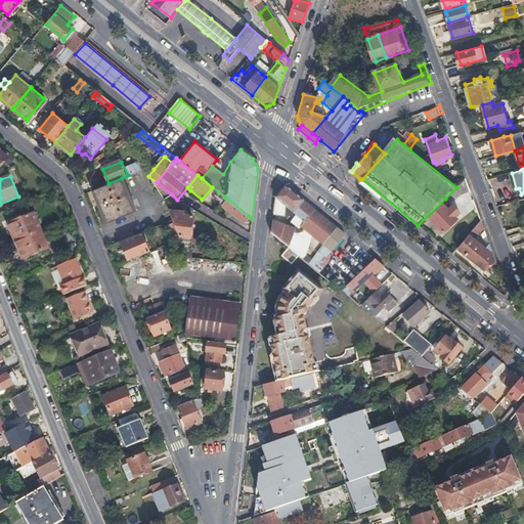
[(158,193),(161,199),(172,194),(157,182),(148,176),(158,193)]
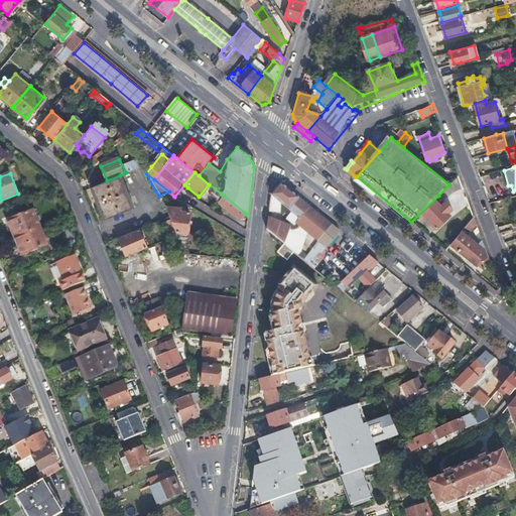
[(107,180),(93,186),(105,219),(133,209),(120,175),(107,180)]
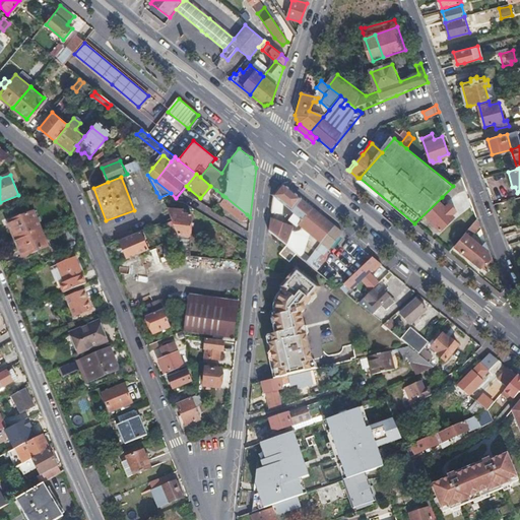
[(462,179),(462,177),(453,186),(442,197),(445,201),(467,190),(462,179)]
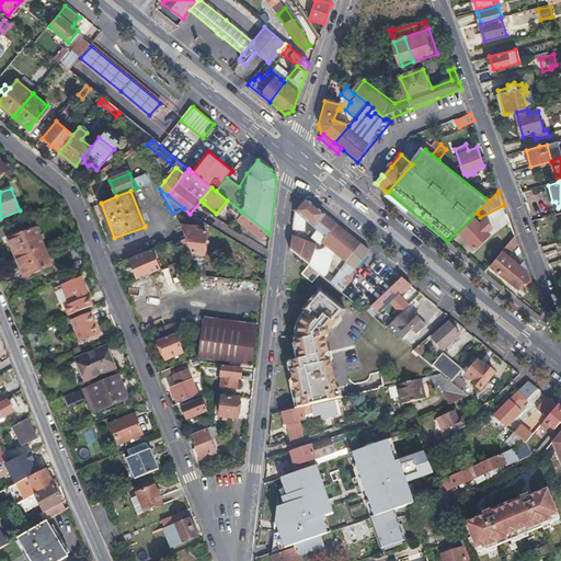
[(296,210),(294,229),(305,229),(304,219),(309,222),(307,226),(315,232),(311,237),(320,243),(321,241),(346,262),(361,244),(329,218),(306,198),(296,210)]
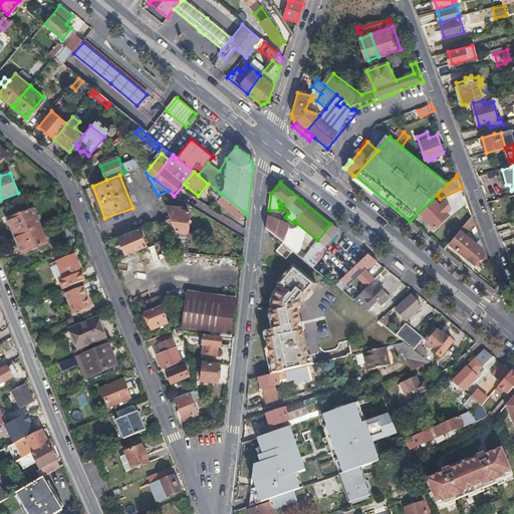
[(214,200),(220,193),(214,188),(208,195),(214,200)]
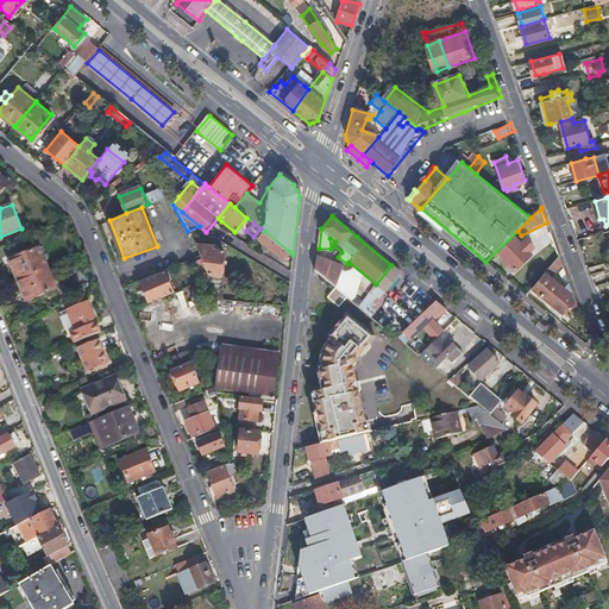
[(283,259),(289,251),(264,231),(257,239),(283,259)]
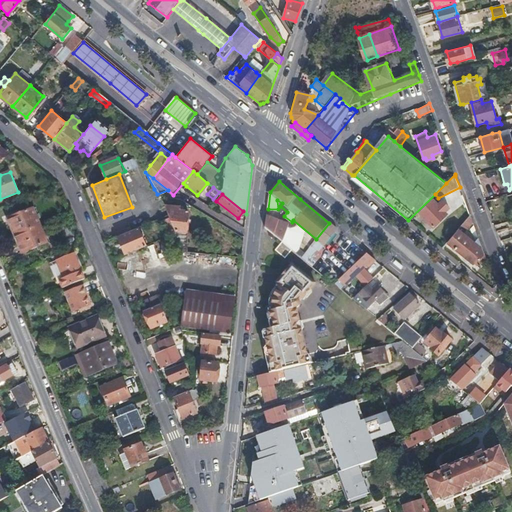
[(432,199),(418,211),(432,226),(446,213),(444,211),(448,206),(442,200),(437,204),(432,199)]
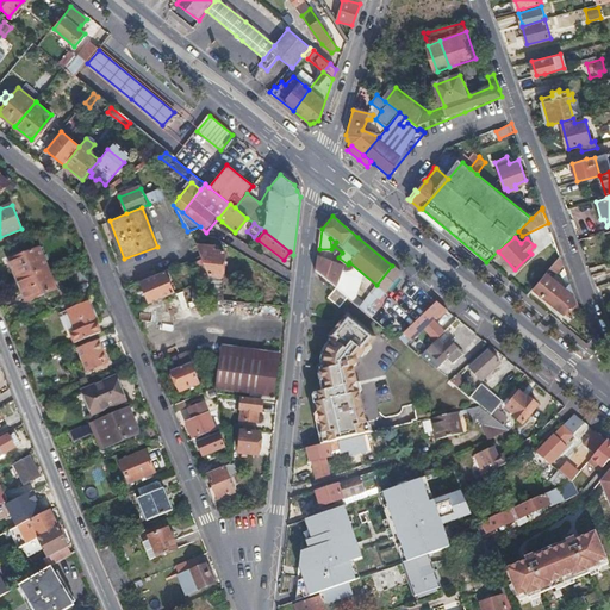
[(206,275),(221,275),(223,251),(213,249),(213,246),(194,243),(200,254),(200,255),(201,256),(206,272),(206,273),(206,275)]
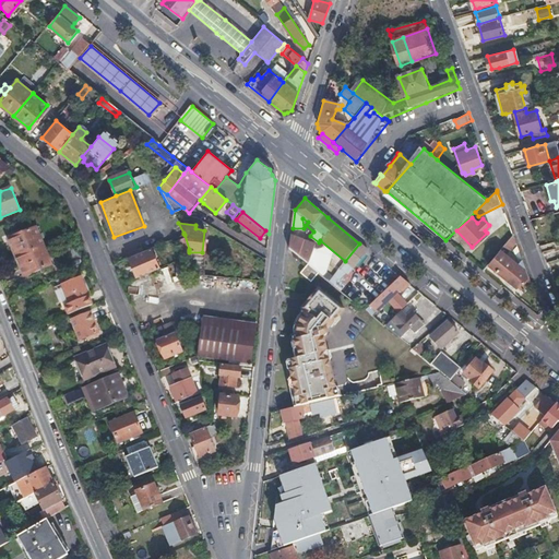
[(15,257),(42,245),(35,226),(8,238),(15,257)]
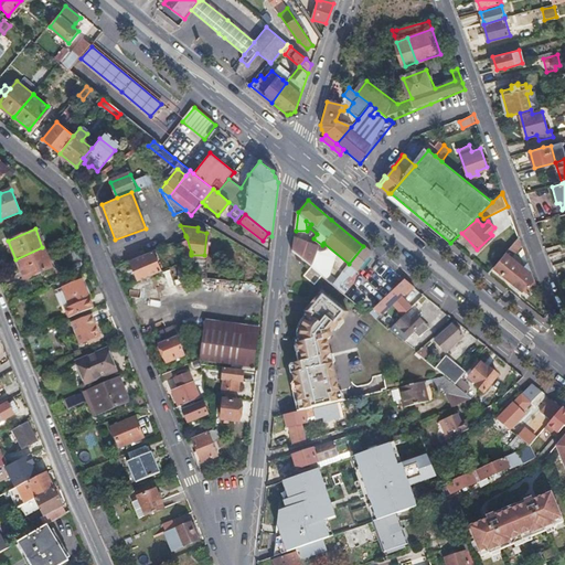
[(183,256),(191,253),(191,252),(187,237),(179,241),(183,256)]
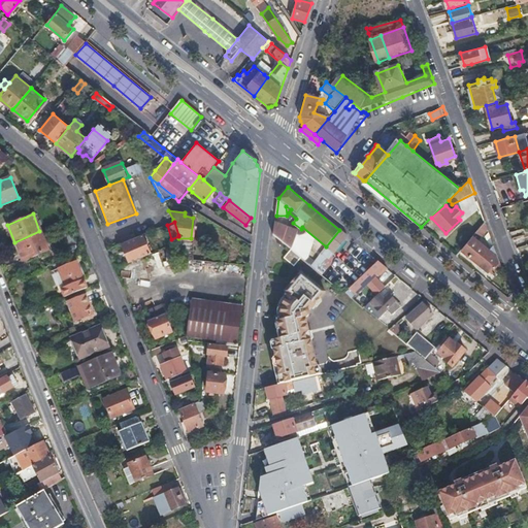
[(488,230),(485,222),(461,249),(487,271),(499,260),(494,245),(489,251),(479,240),(488,230)]
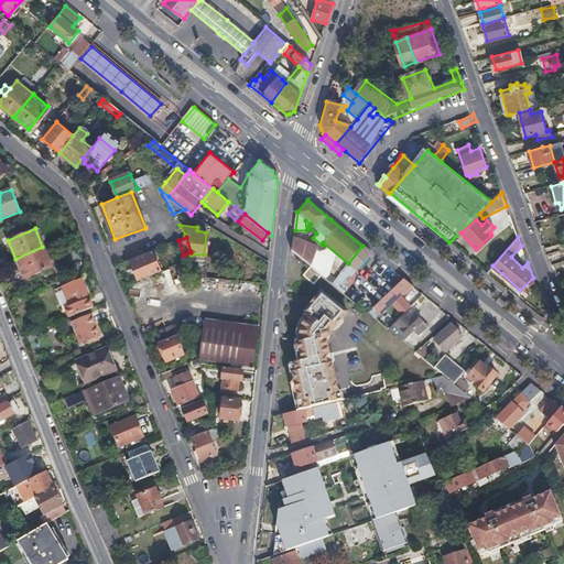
[(294,240),(293,250),(311,267),(314,269),(315,264),(316,252),(294,240)]
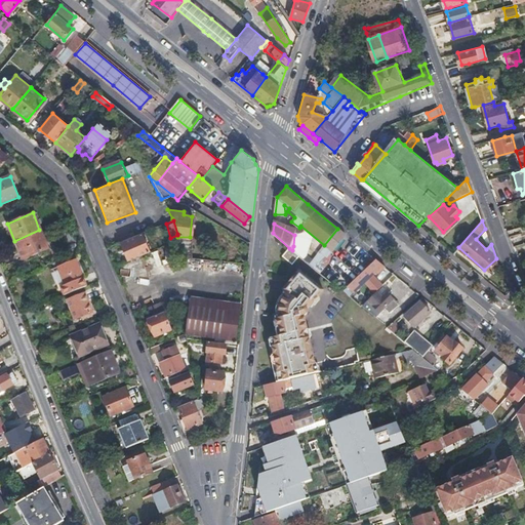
[(324,245),(331,251),(345,235),(337,229),(324,245)]
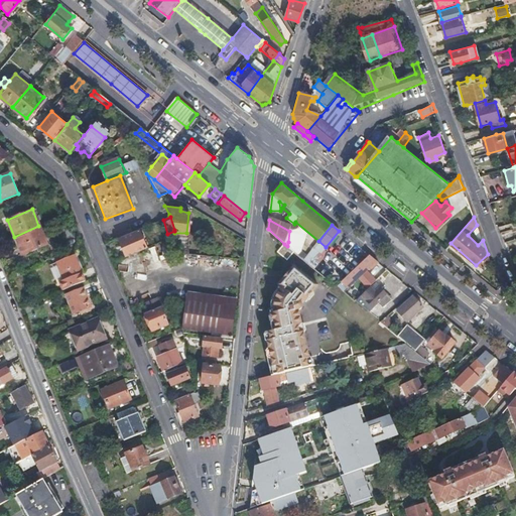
[(45,244),(38,226),(14,237),(21,254),(45,244)]
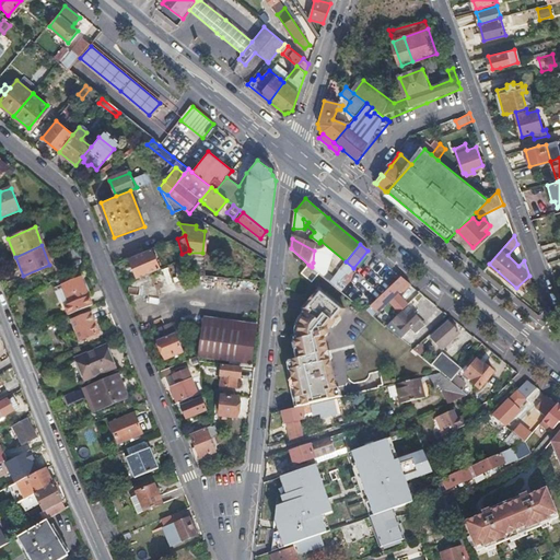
[(151,247),(129,257),(137,276),(160,267),(151,247)]
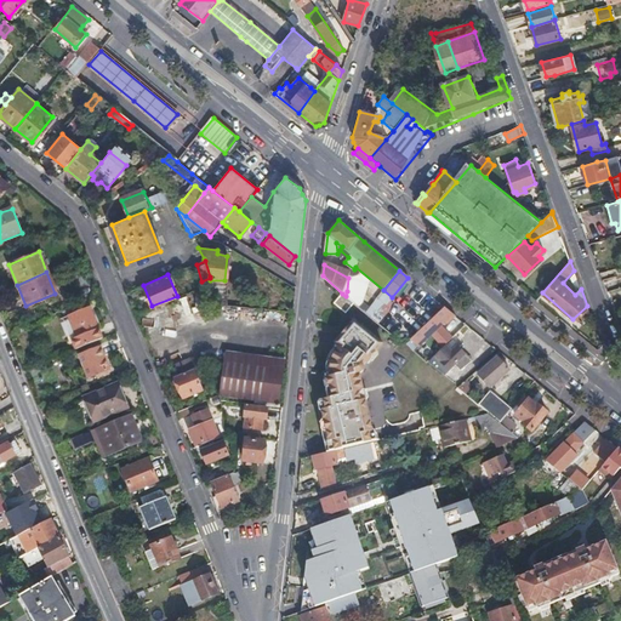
[(349,300),(354,305),(363,312),(368,288),(348,278),(347,291),(349,291),(349,300)]
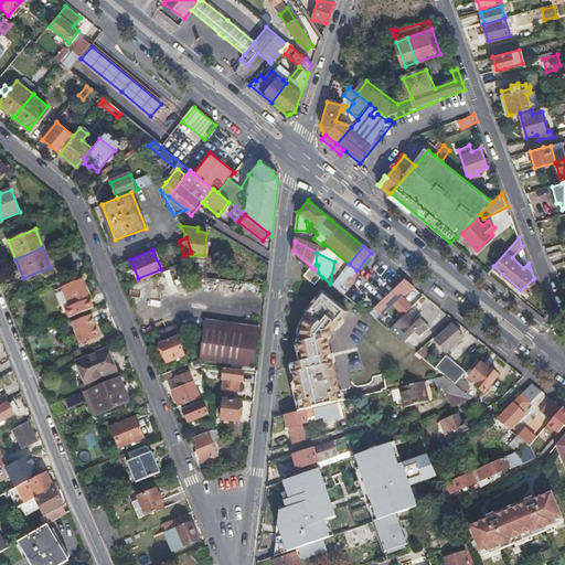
[(193,277),(206,278),(204,255),(191,255),(192,257),(192,266),(193,275),(193,277)]
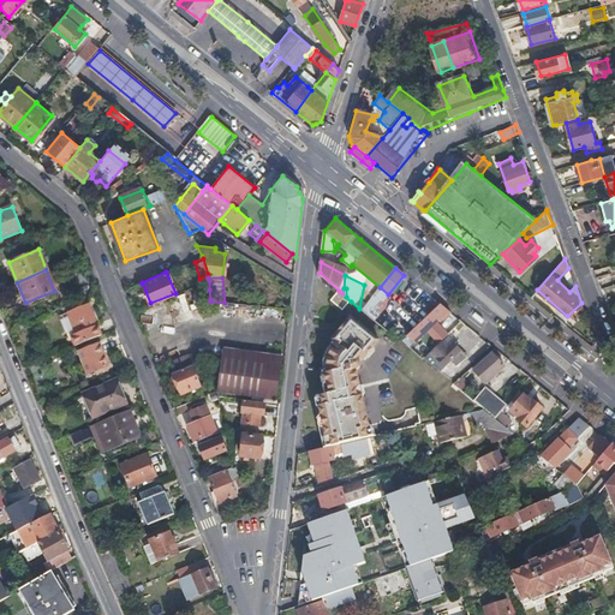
[(202,302),(210,299),(209,290),(209,280),(195,286),(202,302)]
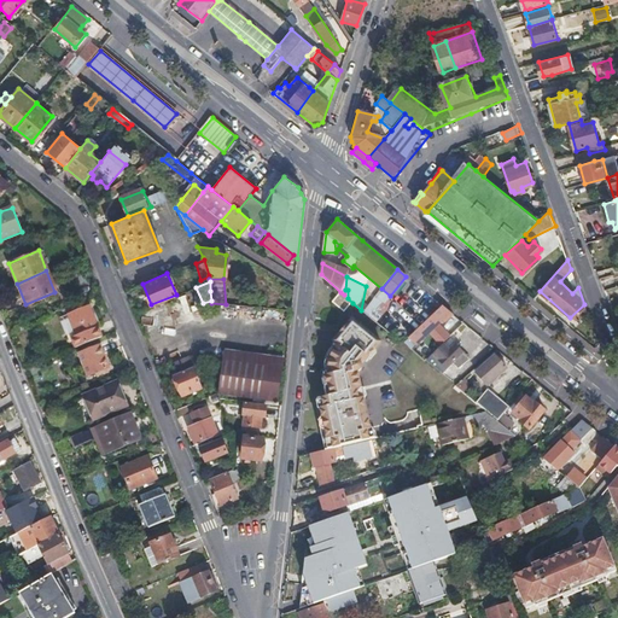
[(378,304),(380,307),(390,296),(382,289),(382,290),(373,302),(375,303),(378,304)]
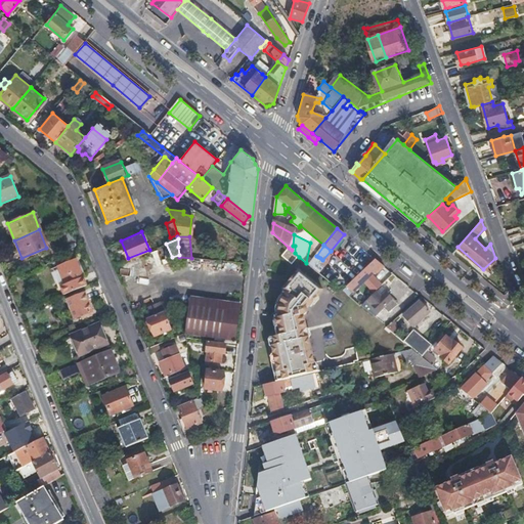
[(292,250),(289,248),(282,256),(292,264),(299,257),(295,253),(292,250)]
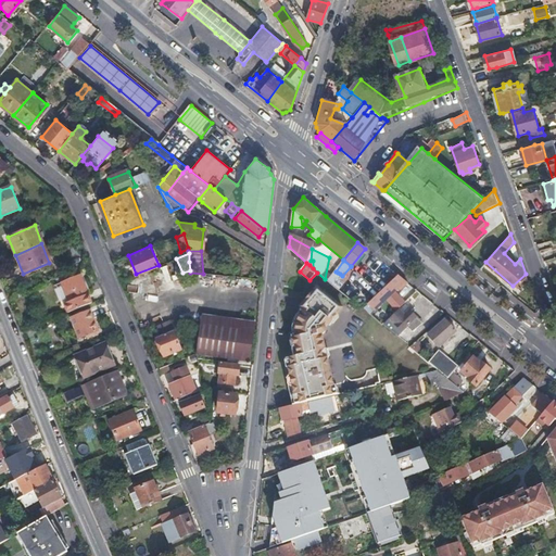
[(329,283),(344,297),(352,283),(342,276),(340,274),(338,273),(335,276),(333,276),(329,283)]
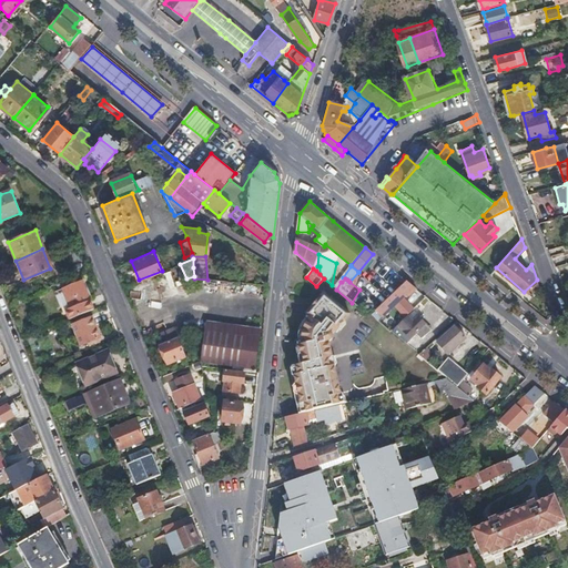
[(63,307),(69,318),(92,307),(80,280),(62,287),(70,304),(63,307)]
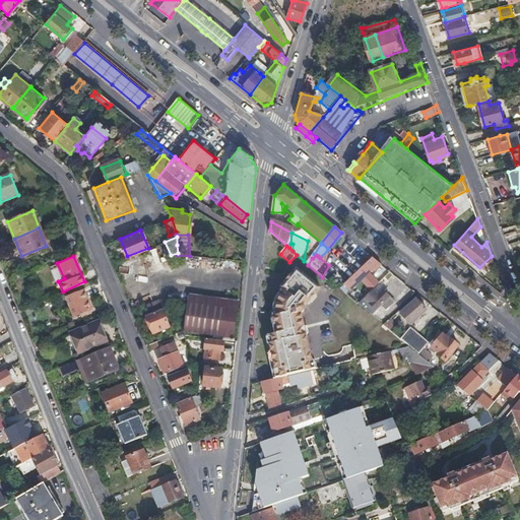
[(483,270),(494,261),(492,256),(479,267),(483,270)]
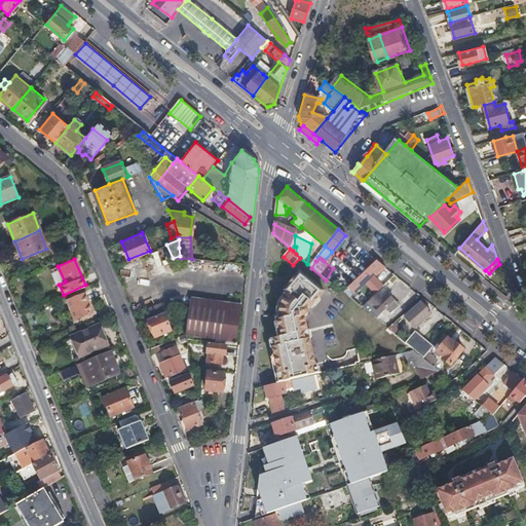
[(346,294),(350,298),(352,299),(353,300),(376,273),(378,275),(383,268),(381,267),(382,265),(376,260),(346,294)]
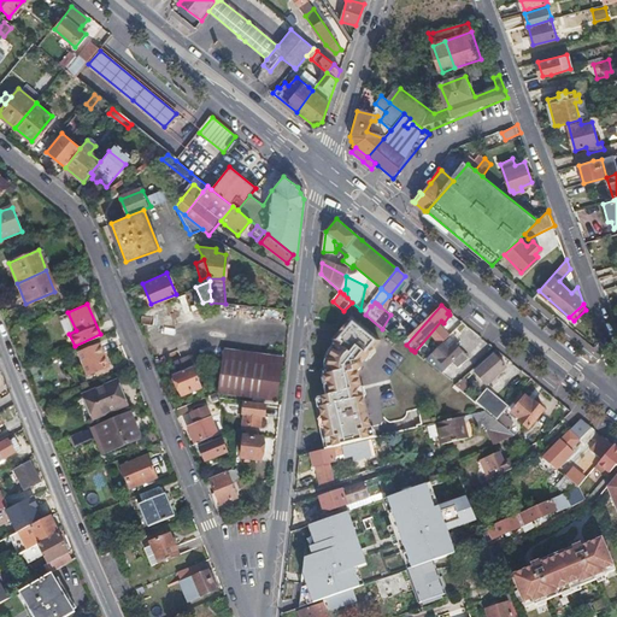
[(318,418),(325,450),(338,446),(357,442),(374,438),(369,418),(364,418),(363,410),(366,409),(359,371),(360,371),(362,371),(363,371),(363,370),(364,369),(364,368),(363,366),(363,365),(382,342),(352,318),(333,341),(336,342),(330,350),(334,352),(330,358),(334,360),(334,368),(325,369),(327,374),(323,375),(328,394),(322,395),(324,406),(321,407),(323,418),(318,418)]
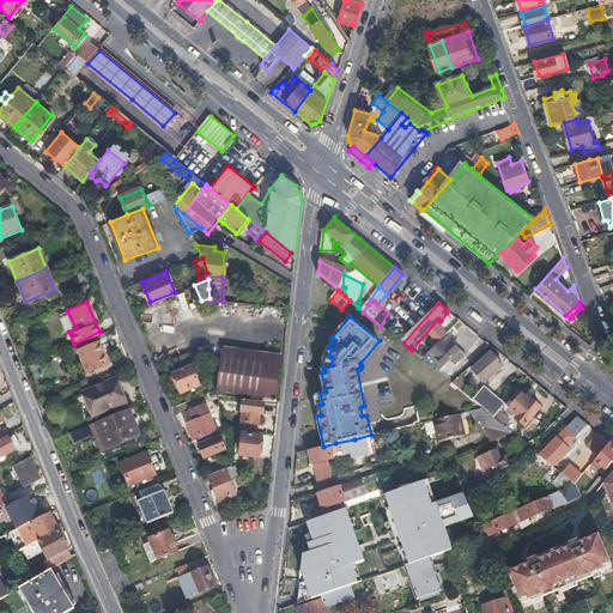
[(155,328),(158,351),(171,349),(168,326),(155,328)]
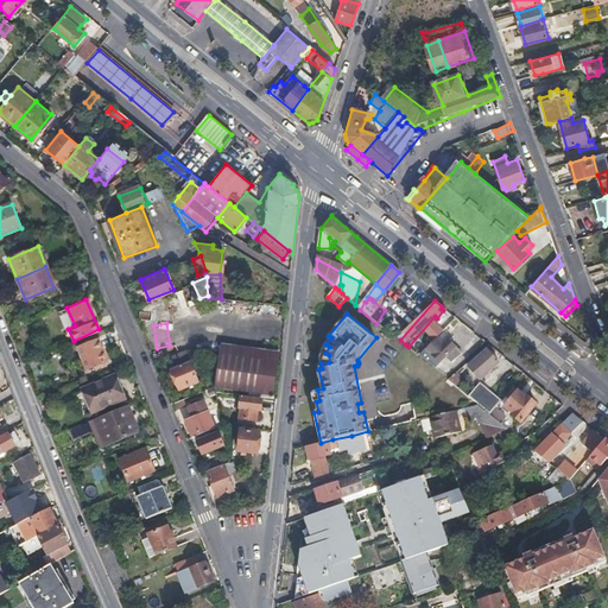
[(96,337),(77,347),(87,368),(106,360),(96,337)]
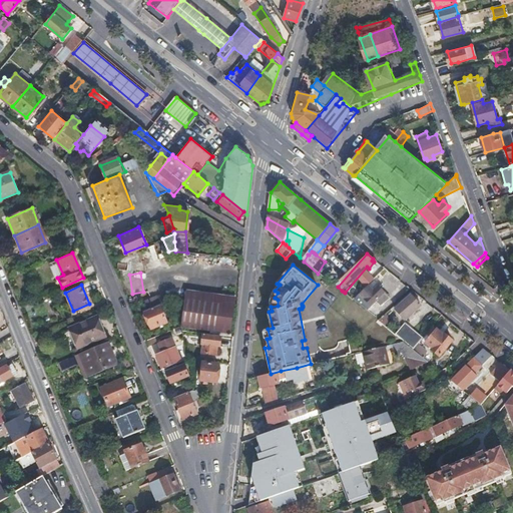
[(368,287),(355,302),(366,311),(375,303),(380,308),(390,298),(378,286),(368,287)]
